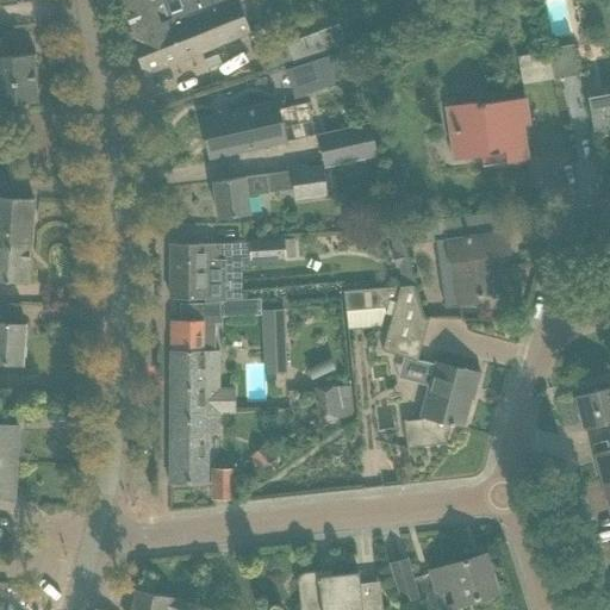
[(116,0),(128,32),(143,75),(250,36),(237,0),(116,0)]
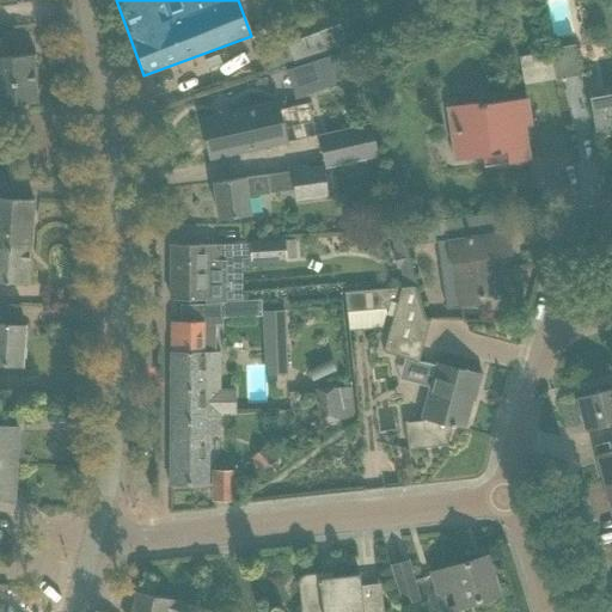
[(259,55),(265,73),(295,61),(297,65),(328,54),(348,47),(340,25),(319,34),(259,55)]
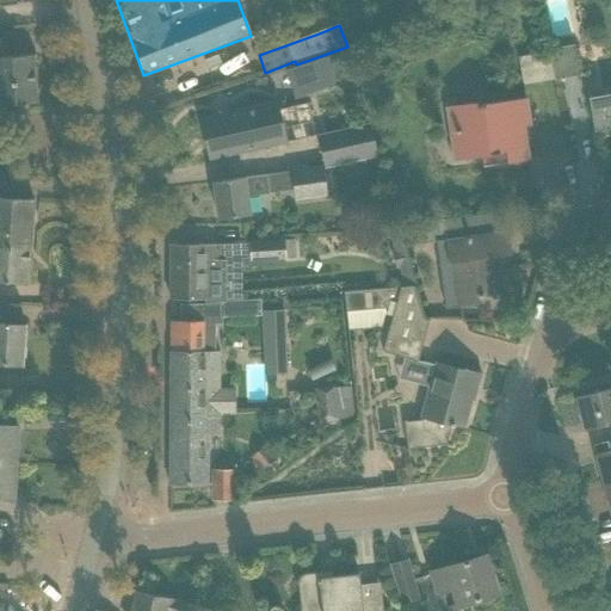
[(0,38),(0,105),(13,104),(37,103),(34,55),(7,57),(5,38),(0,38)]
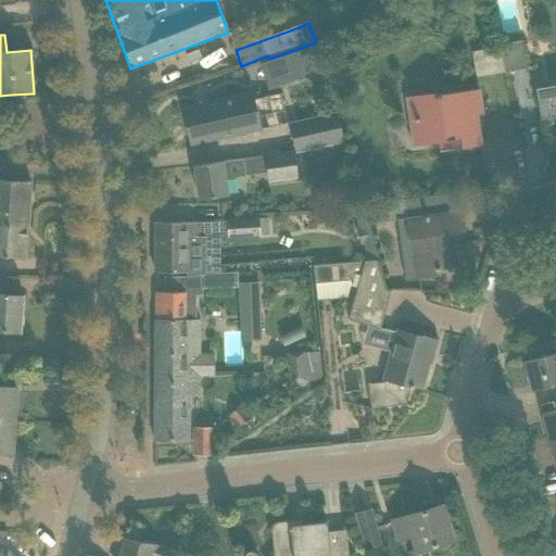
[(500,46),(504,73),(527,70),(522,42),(500,46)]
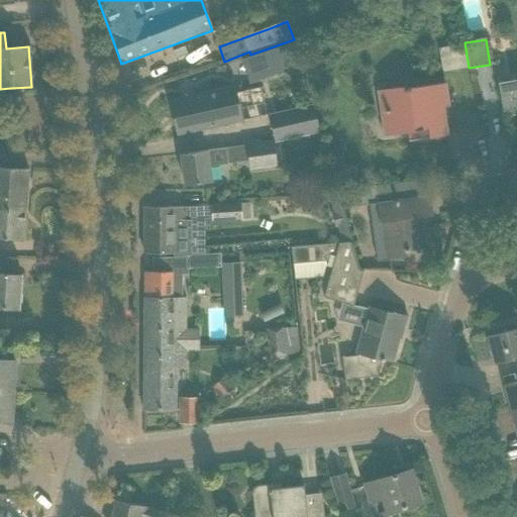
[(289,43),(242,59),(249,83),(296,68),(289,43)]
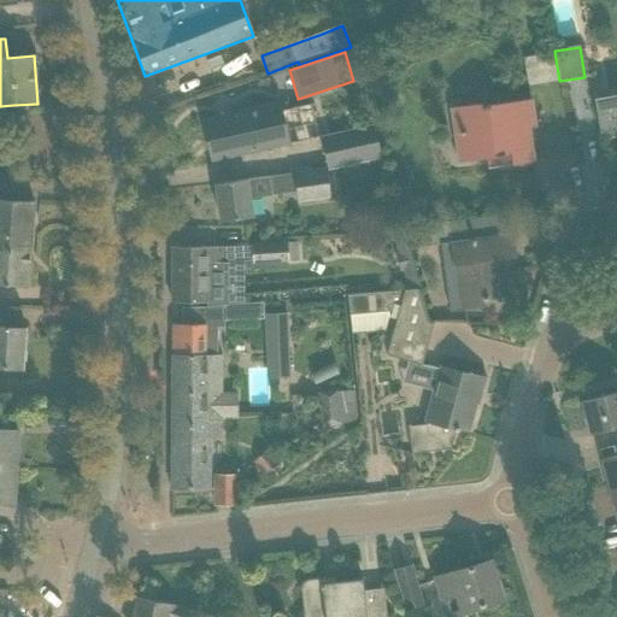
[(221,56),(206,60),(210,69),(223,64),(221,56)]
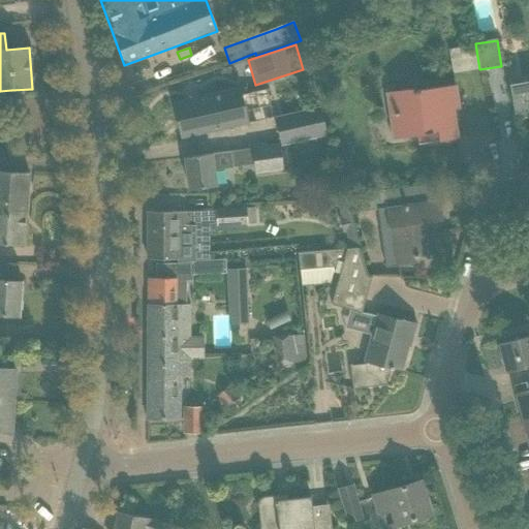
[(324,67),(324,72),(329,76),(334,76),(338,73),(338,67),(335,64),(329,63),(324,67)]
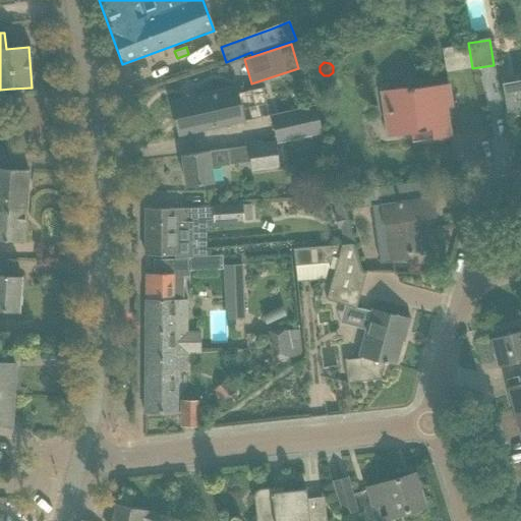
[(520,80),(502,84),(503,92),(507,111),(519,109),(520,118),(520,80)]
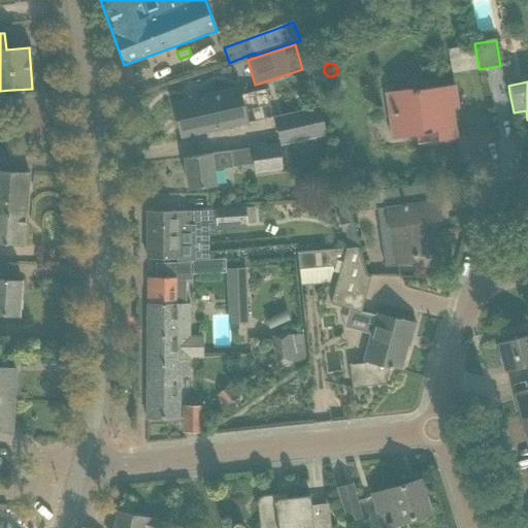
[(386,93),(389,113),(393,138),(428,133),(429,141),(457,137),(453,108),(458,108),(455,87),(414,93),(413,89),(386,93)]
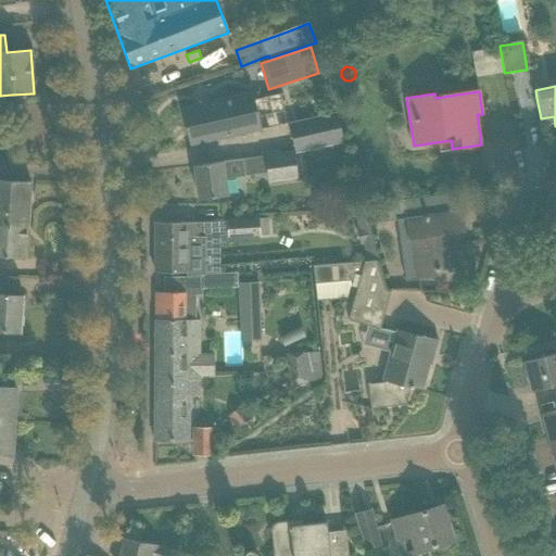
[(203,103),(181,108),(190,146),(261,129),(254,100),(252,92),(203,103)]
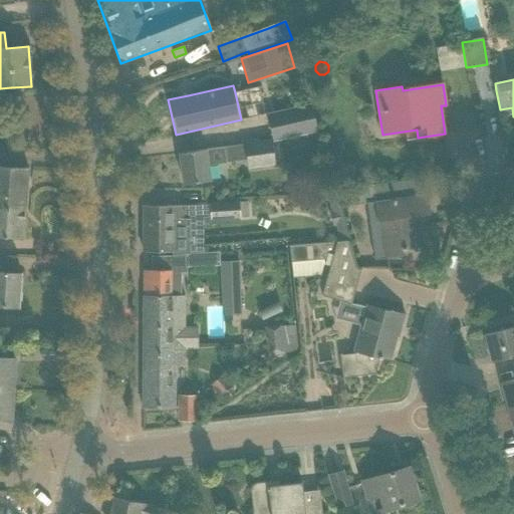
[(312,104),(268,113),(273,139),(317,130),(312,104)]
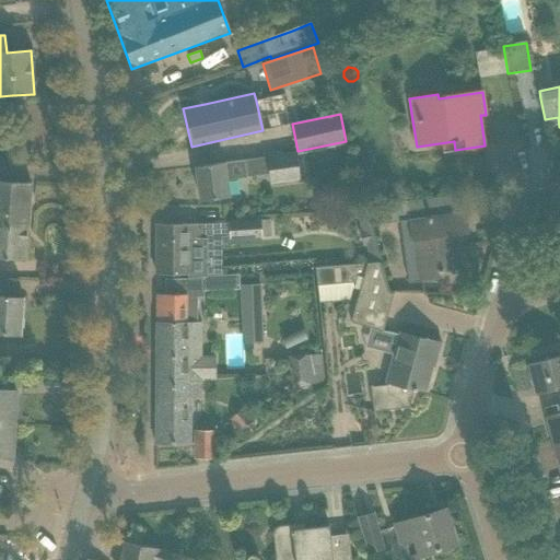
[(267,156),(269,174),(270,184),(300,179),(296,152),(267,156)]
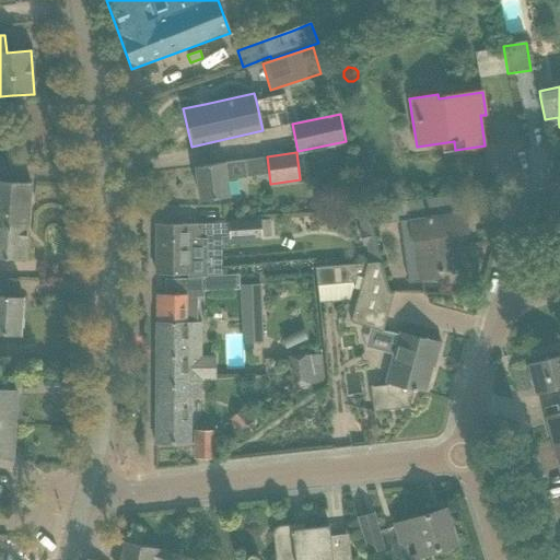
[(229,197),(226,179),(246,177),(244,160),(195,166),(200,201),(229,197)]
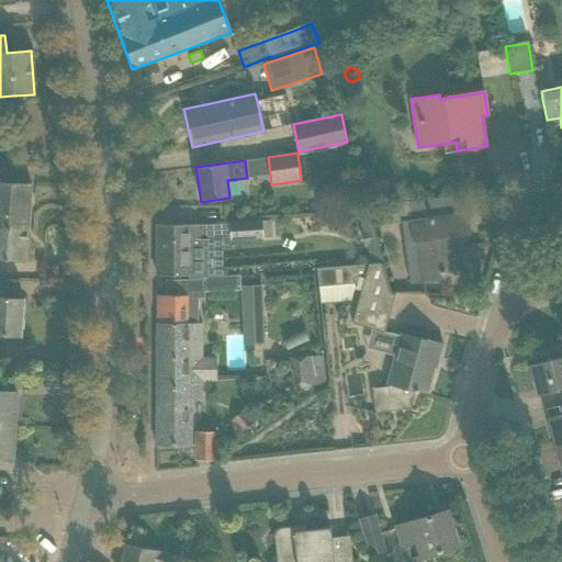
[(0,259),(3,260),(25,261),(31,183),(0,181),(0,259)]
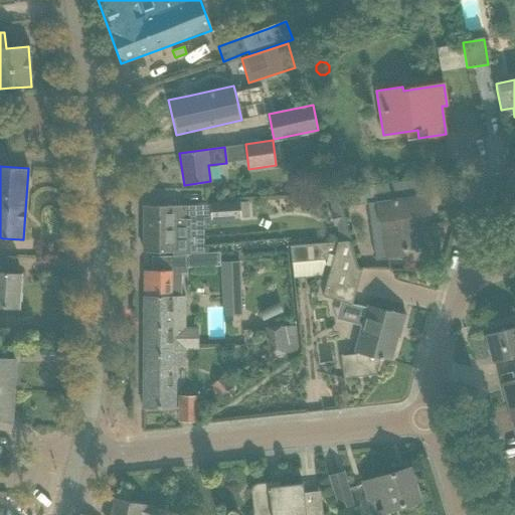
[(336,193),(328,193),(333,213),(331,214),(335,228),(337,227),(341,240),(348,239),(336,193)]
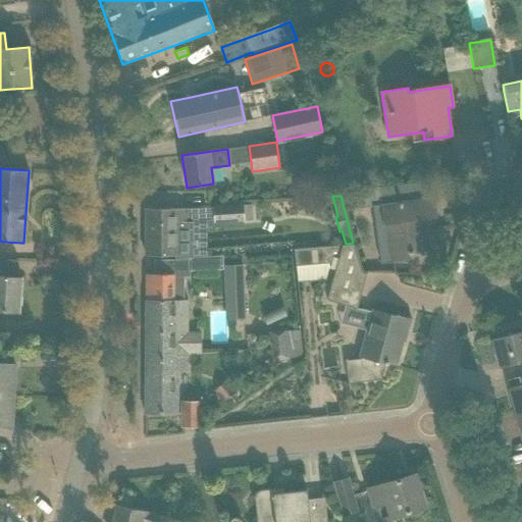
[(425,219),(436,217),(433,196),(380,204),(380,207),(372,208),(377,243),(389,242),(393,262),(409,259),(409,254),(429,251),(425,219)]
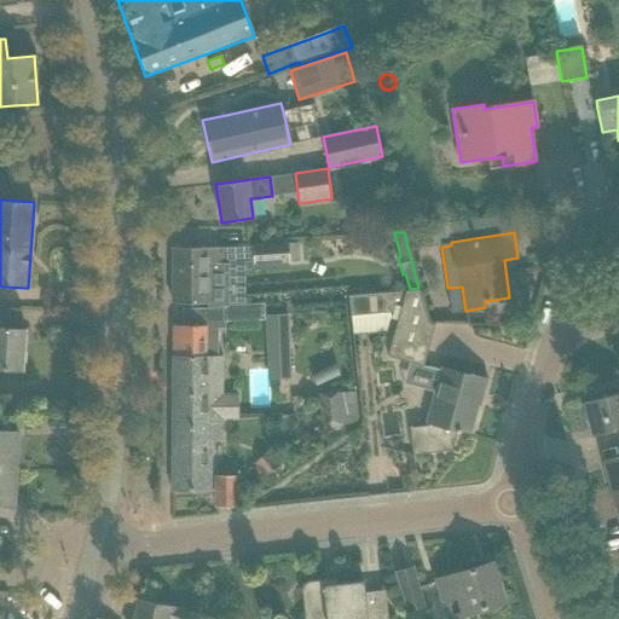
[(253,244),(254,265),(289,264),(288,243),(253,244)]
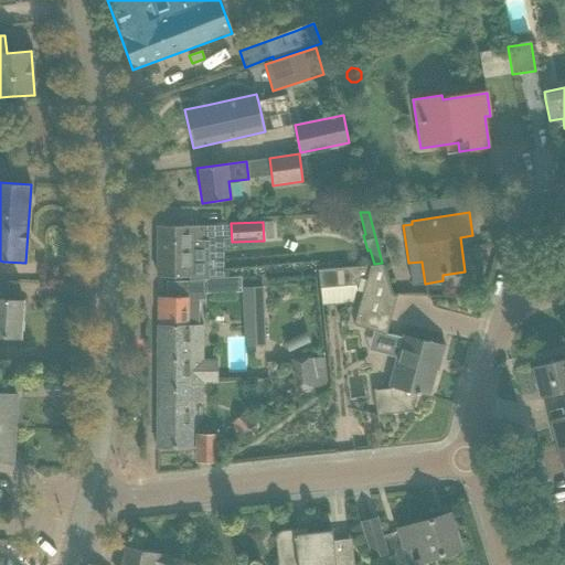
[(204,226),(158,226),(158,280),(190,280),(209,279),(209,240),(204,240),(204,226)]
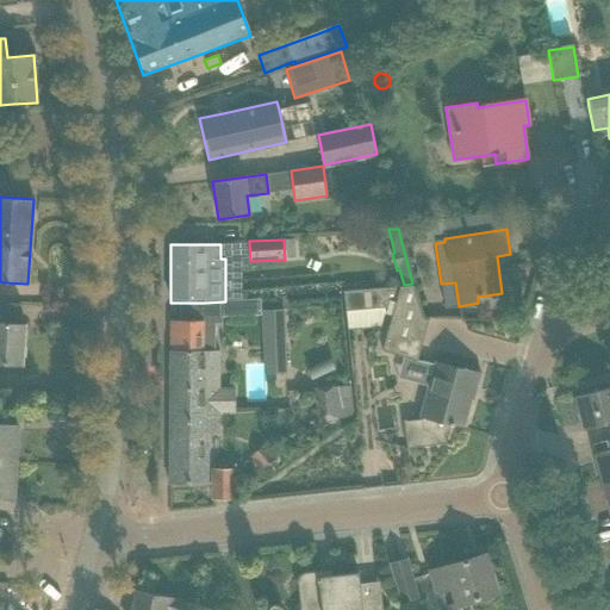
[(392,316),(383,352),(405,358),(417,361),(418,361),(428,321),(423,319),(412,286),(400,287),(392,316)]
